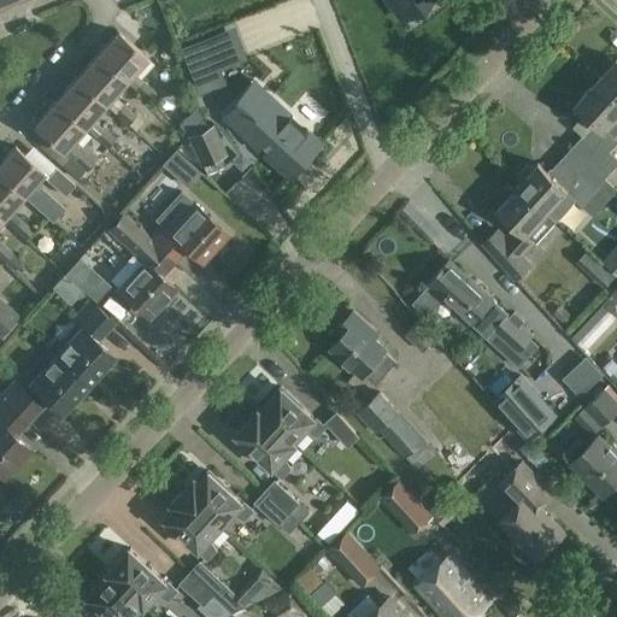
[(10,0),(0,4),(0,16),(1,21),(58,0),(10,0)]
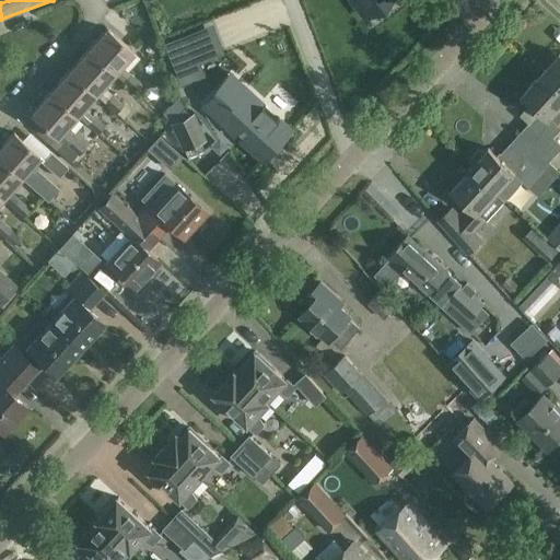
[(353,0),(364,13),(381,0),(353,0)]
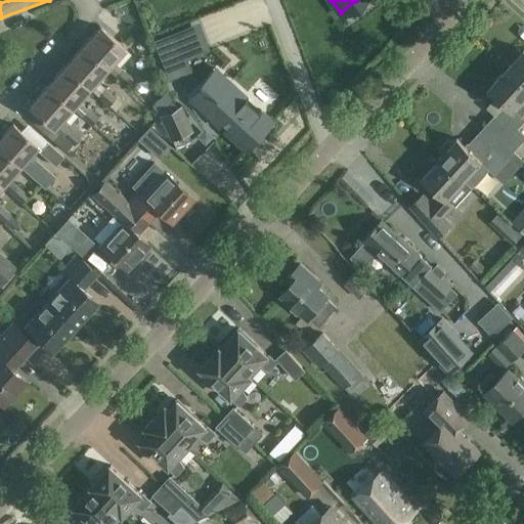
[(126,34),(138,29),(132,14),(120,18),(126,34)]
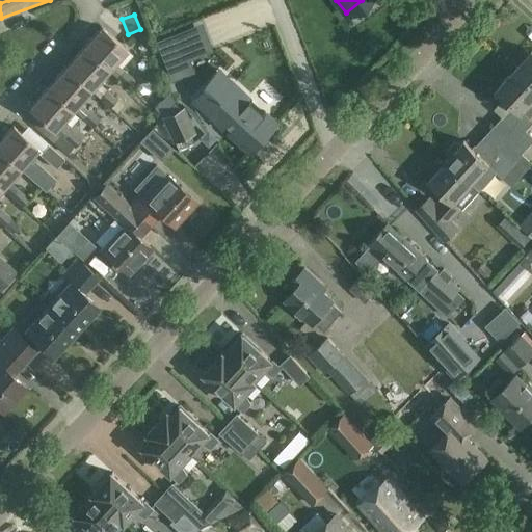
[(102,27),(83,47),(108,70),(127,86),(128,86),(134,79),(121,69),(133,54),(127,49),(102,27)]
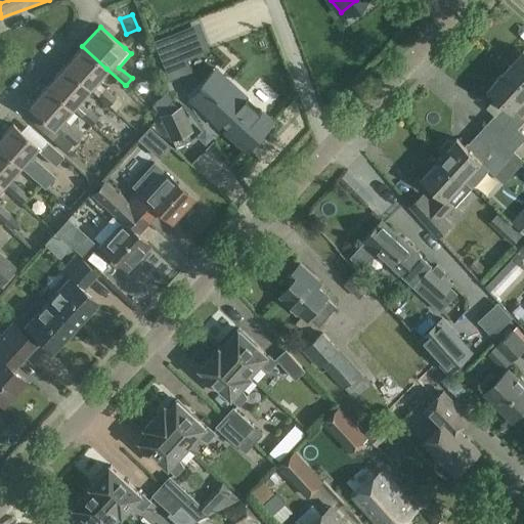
[(89,88),(107,105),(115,97),(96,81),(106,69),(82,46),(64,67),(89,88)]
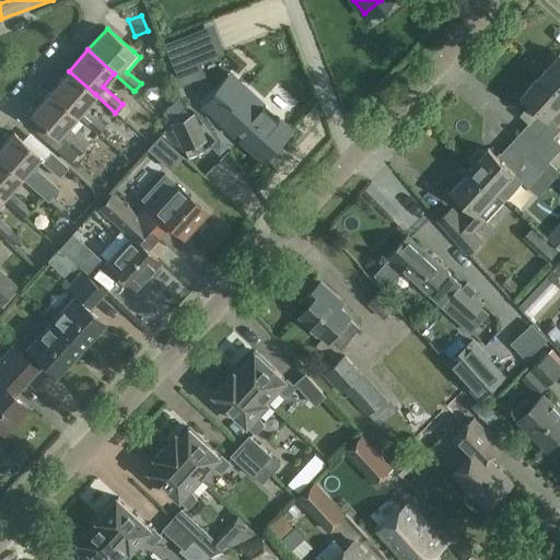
[(559,53),(541,73),(559,90),(559,53)]
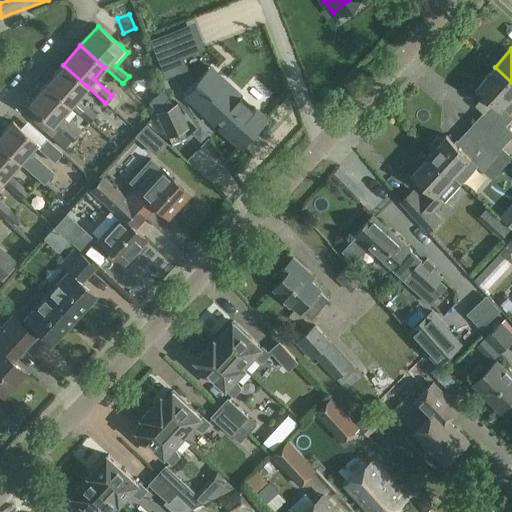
[(70,105),(88,123),(96,115),(77,98),(87,86),(63,65),(46,84),(70,105)]
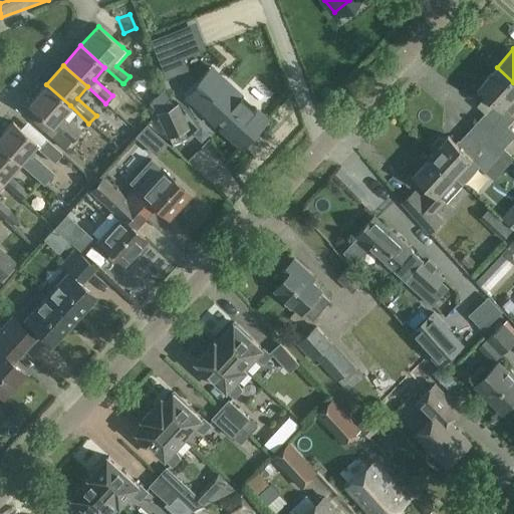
[(485,112),(477,121),(505,148),(512,139),(513,137),(513,131),(508,125),(513,118),(513,114),(512,113),(513,111),(513,82),(497,67),(480,86),(488,94),(477,105),(485,112)]
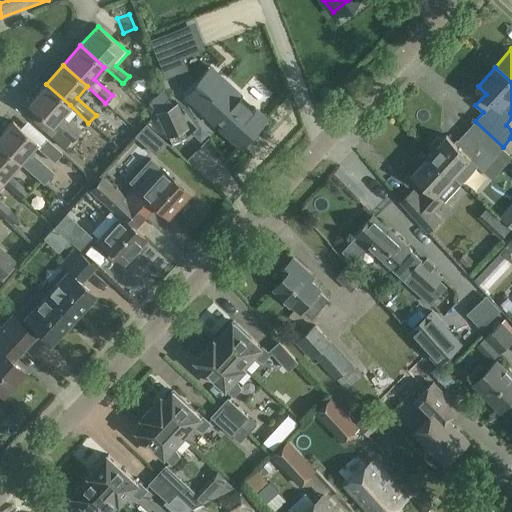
[(208,97),(201,105),(222,125),(220,127),(240,145),(265,119),(223,81),(215,90),(214,89),(207,97),(208,97)]
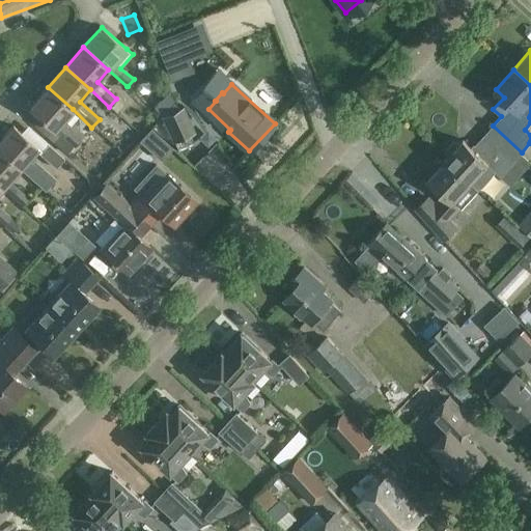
[(48,87),(29,108),(40,117),(54,130),(59,134),(73,146),(74,147),(81,139),(61,121),(73,109),(48,87)]
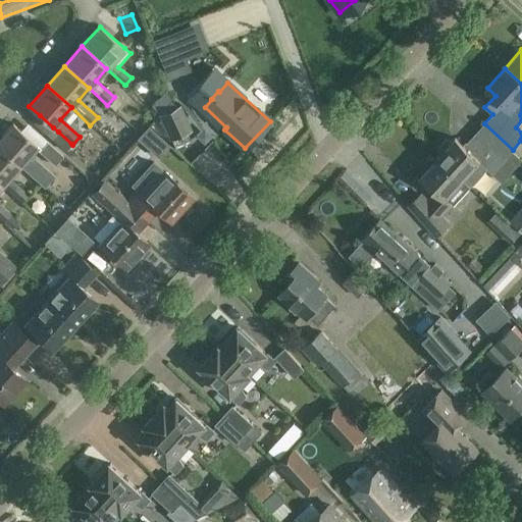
[(187,134),(193,131),(180,105),(159,115),(170,141),(187,134)]
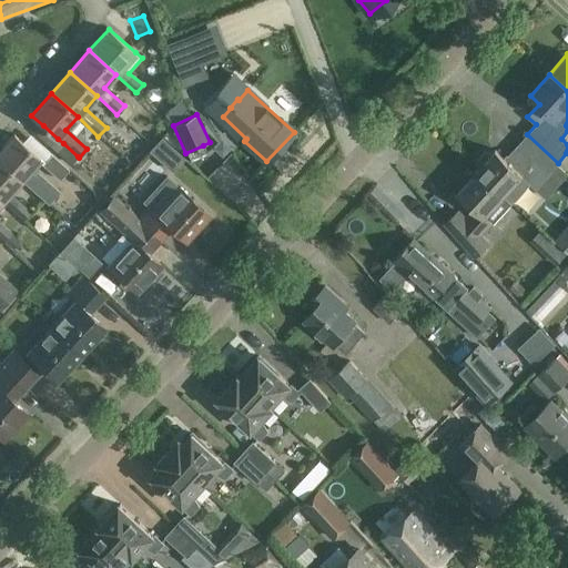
[(0,149),(0,160),(21,180),(48,204),(59,192),(36,171),(33,174),(29,171),(41,158),(14,134),(0,149)]
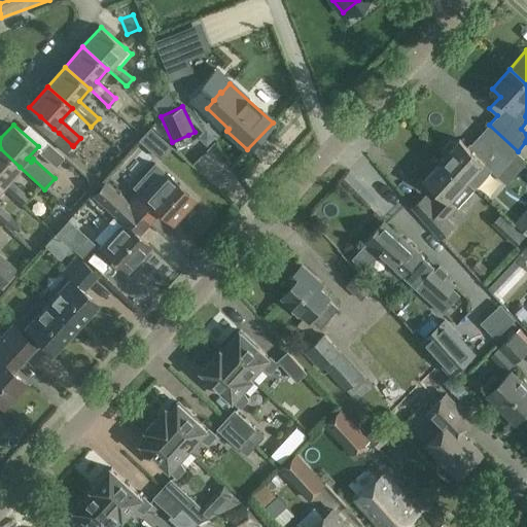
[(443,148),(443,153),(446,155),(443,159),(467,181),(468,181),(475,187),(491,171),(495,175),(497,173),(518,151),(489,125),(471,144),(470,143),(468,146),(460,139),(457,143),(454,140),(449,141),(443,148)]
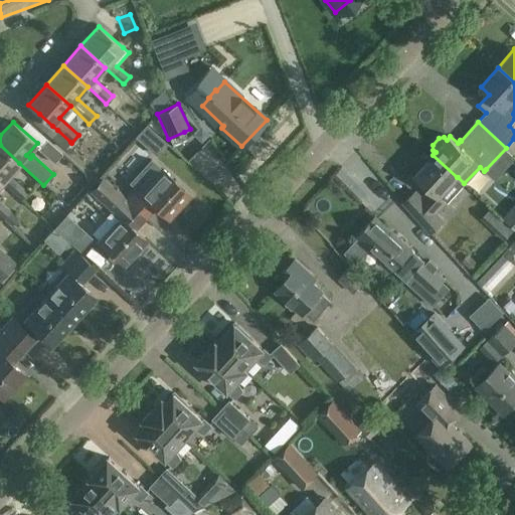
[(138,133),(135,137),(143,144),(154,132),(146,125),(138,133)]
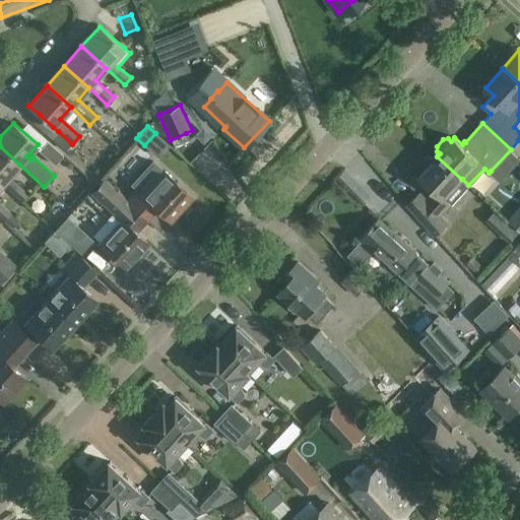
[(71,143),(58,131),(50,139),(63,151),(71,143)]
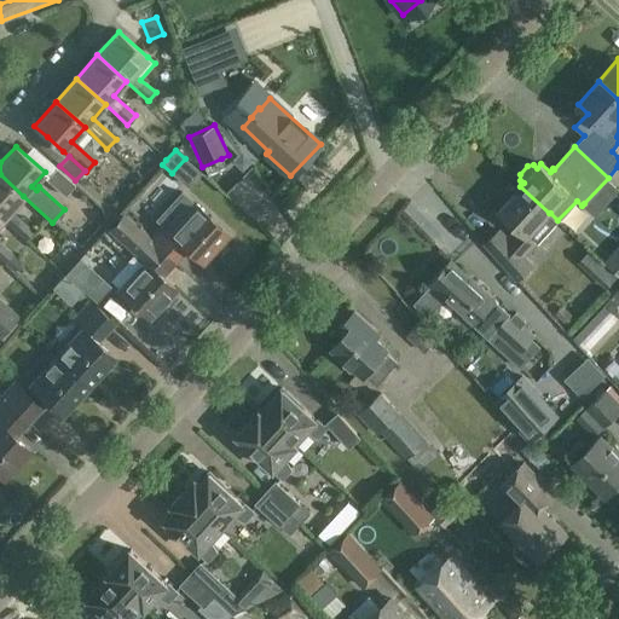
[(56,168),(46,179),(64,196),(75,185),(56,168)]
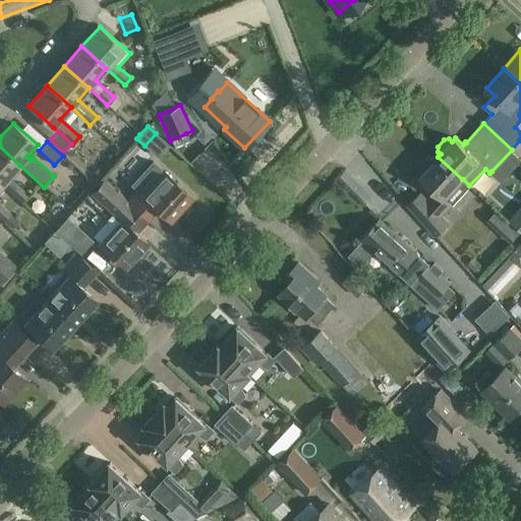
[(19,165),(0,147),(0,182),(2,184),(19,165)]
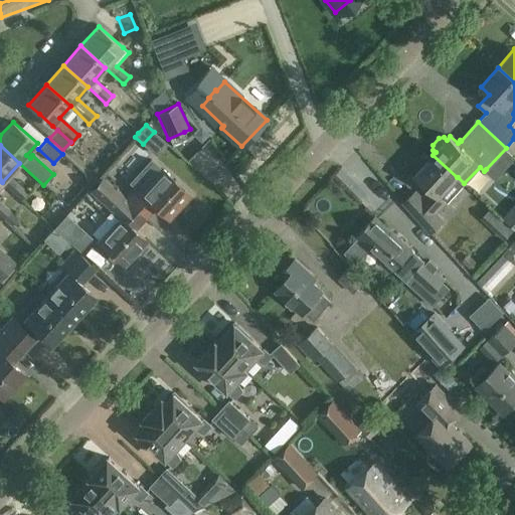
[(416,190),(402,203),(431,233),(445,220),(438,213),(449,201),(448,201),(464,183),(458,177),(457,177),(433,155),(430,158),(428,159),(426,157),(422,157),(416,164),(416,168),(419,170),(415,174),(421,180),(419,183),(428,191),(422,197),(416,190)]
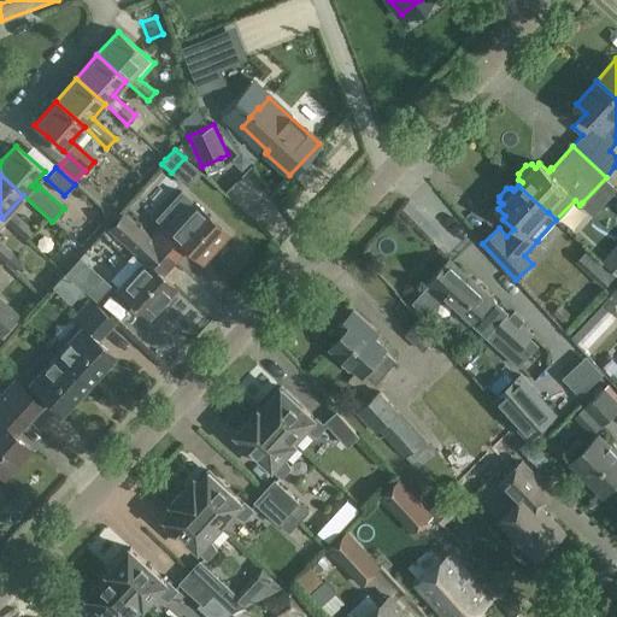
[(597,221),(616,209),(616,191),(589,206),(597,221)]
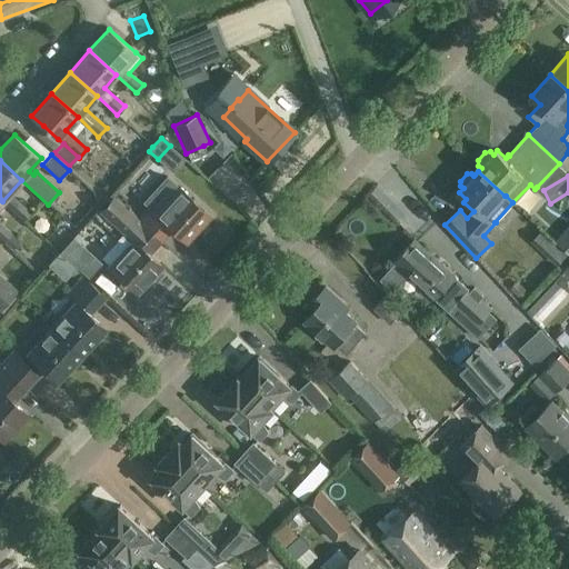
[(139,220),(138,221),(153,236),(167,222),(175,229),(187,240),(209,216),(180,189),(167,179),(145,202),(150,208),(139,220)]
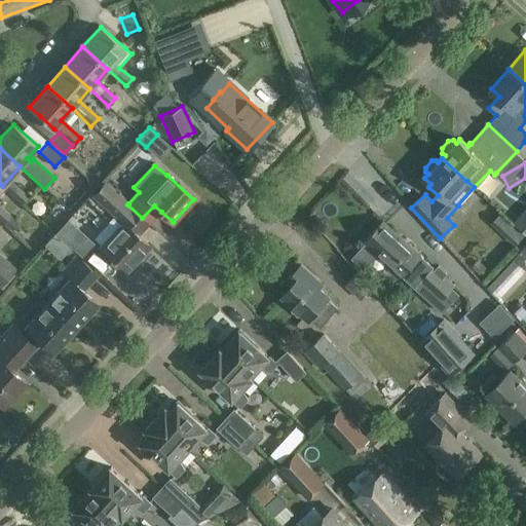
[(272,192),(267,175),(256,178),(261,195),(272,192)]
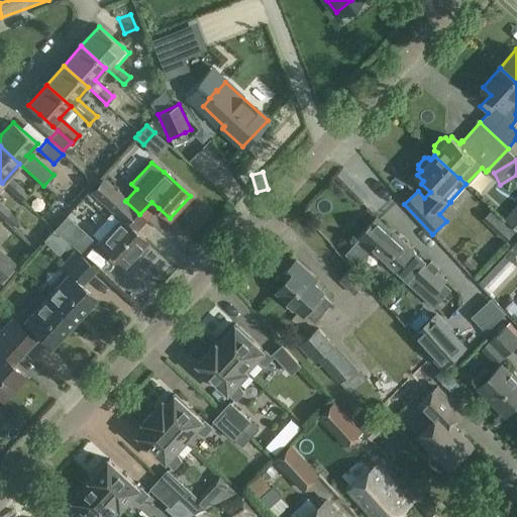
[(144,243),(145,241),(129,226),(139,214),(125,201),(126,200),(102,178),(91,191),(121,219),(100,242),(124,265),(135,253),(138,254),(145,246),(144,243)]
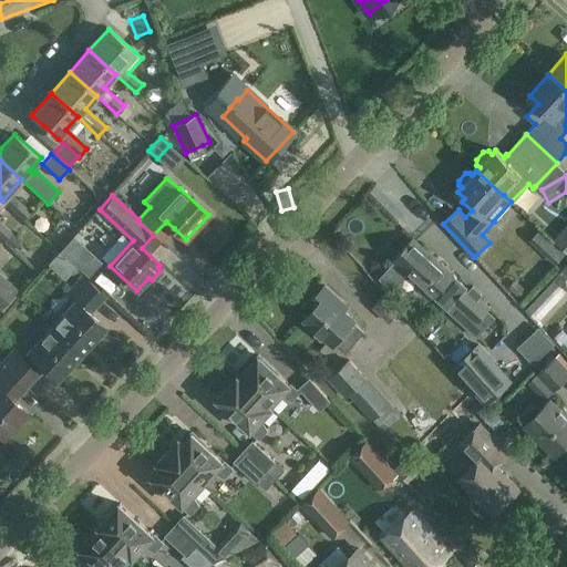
[(30,212),(19,202),(11,210),(23,219),(30,212)]
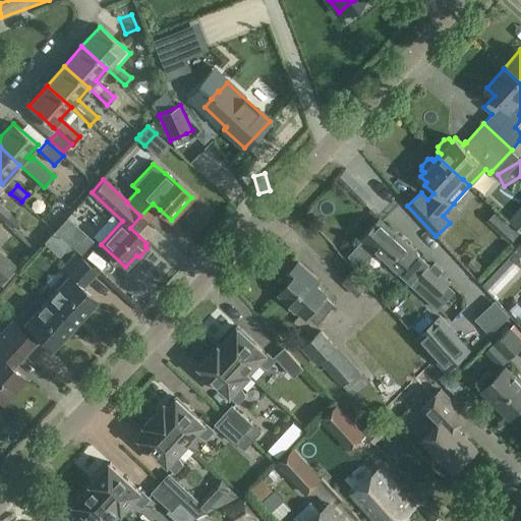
[(10,215),(0,205),(0,218),(4,222),(10,215)]
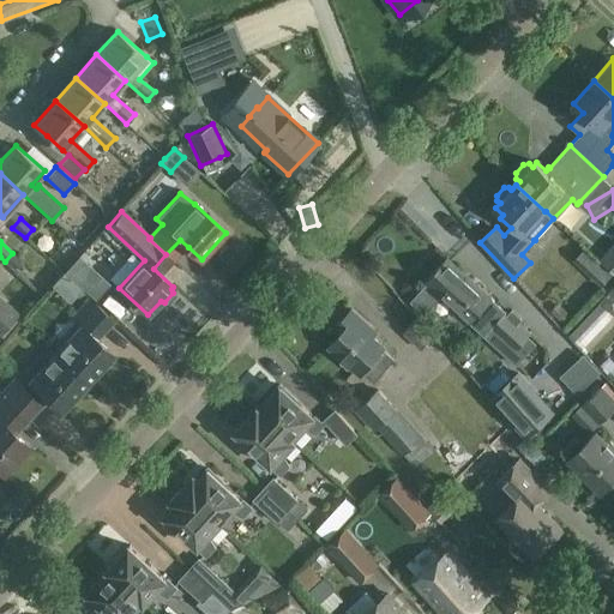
[(65,271),(95,300),(109,283),(79,256),(65,271)]
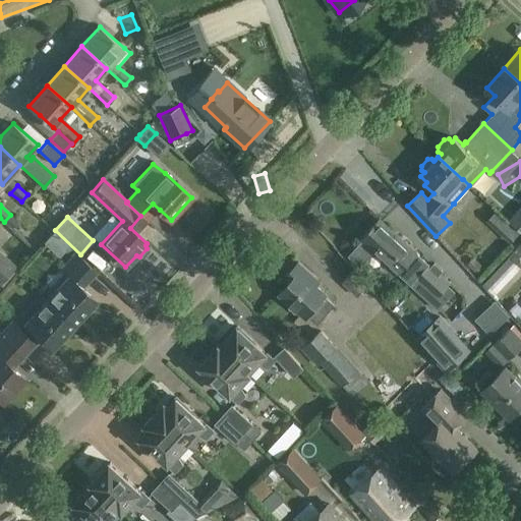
[(361,239),(399,273),(417,252),(381,219),(361,239)]
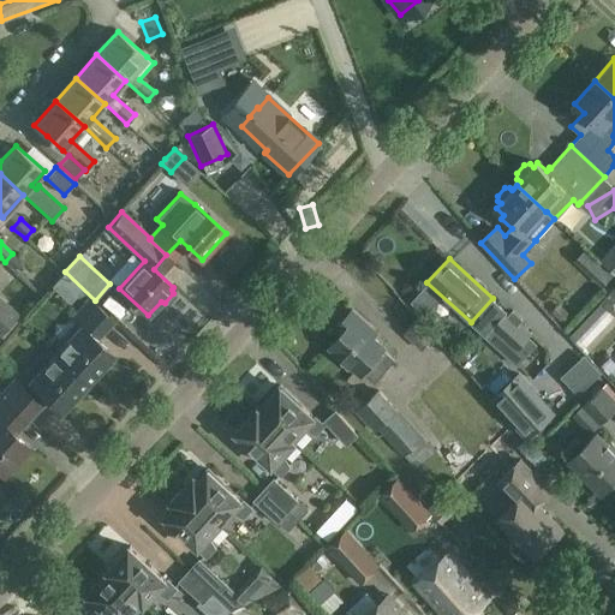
[(0,298),(0,336),(19,315),(0,298)]
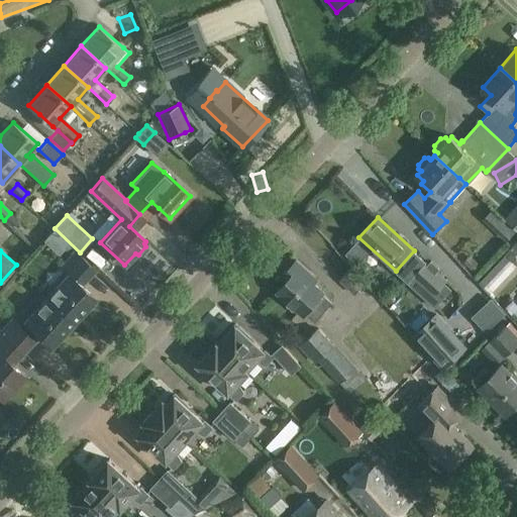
[(47,297),(74,322),(96,298),(83,287),(97,271),(75,250),(61,266),(69,274),(47,297)]
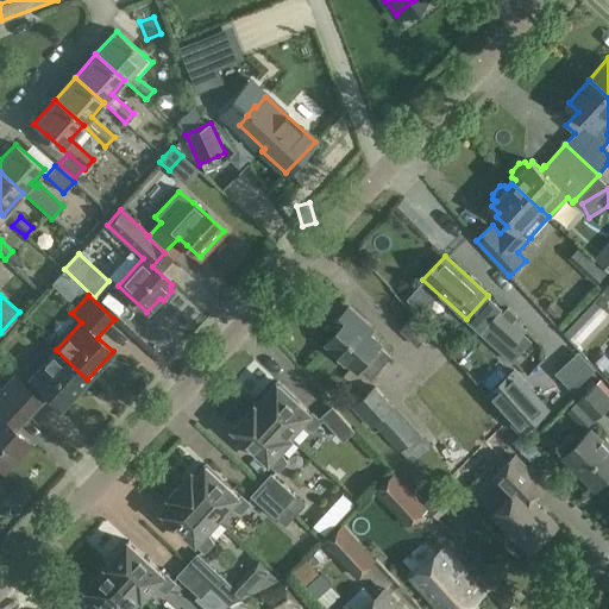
[(567,314),(553,302),(546,311),(559,322),(567,314)]
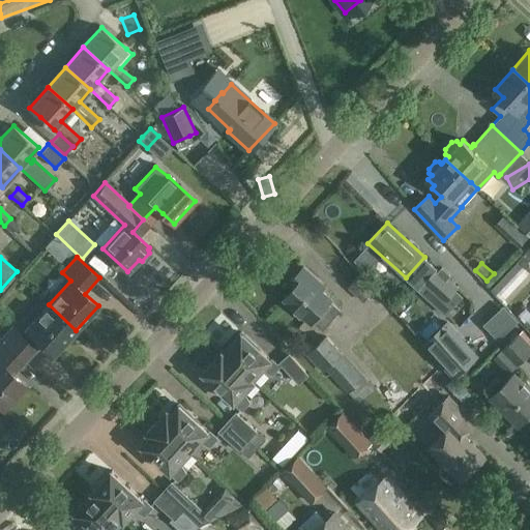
[(311,323),(313,321),(322,329),(341,308),(331,300),(332,299),(316,285),(320,282),(303,267),(297,274),(302,278),(284,298),(311,323)]
